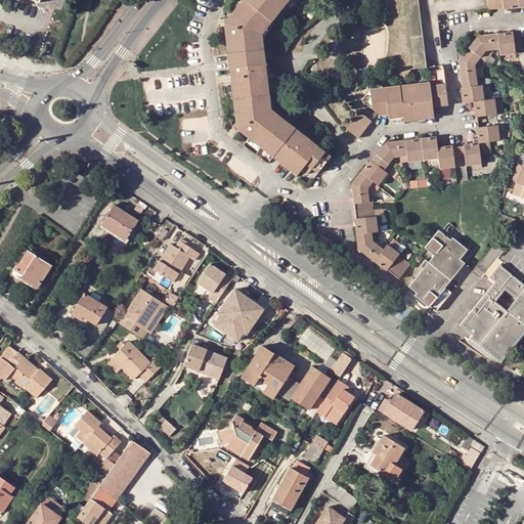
[(260,33),(285,0),(241,0),(223,24),(235,129),(259,146),(296,174),(301,168),(307,173),(311,167),(317,172),(330,157),(268,110),(260,33)]
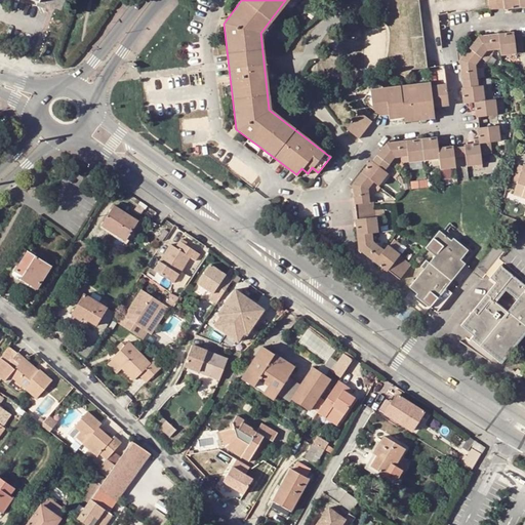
[(412,68),(412,69),(426,68),(417,0),(410,0),(405,0),(412,68)]
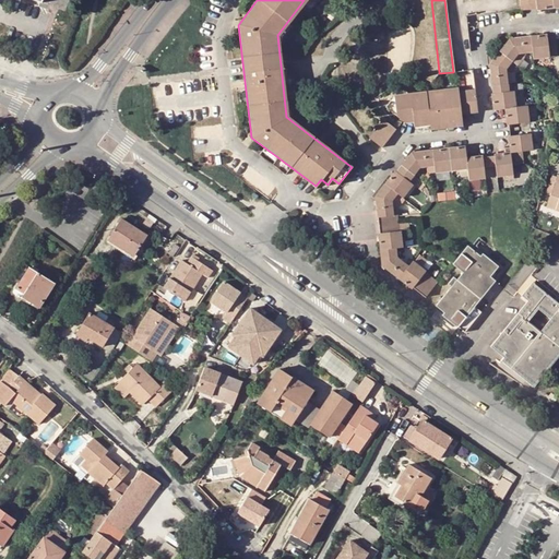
[(536,9),(534,0),(525,0),(526,10),(536,9)]
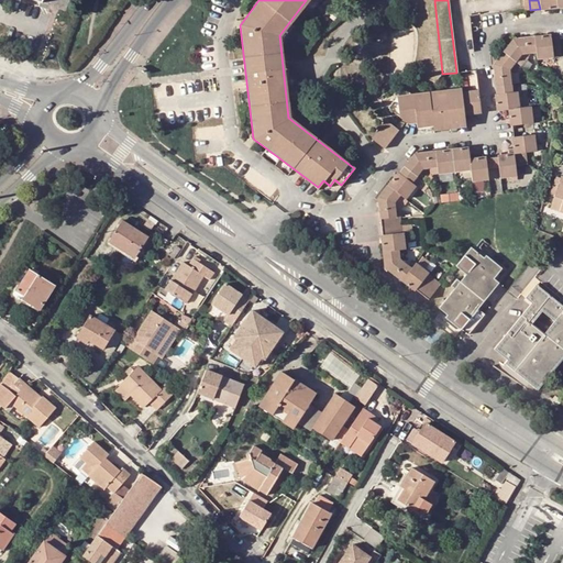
[(540,11),(555,9),(554,0),(538,0),(540,9),(540,11)]
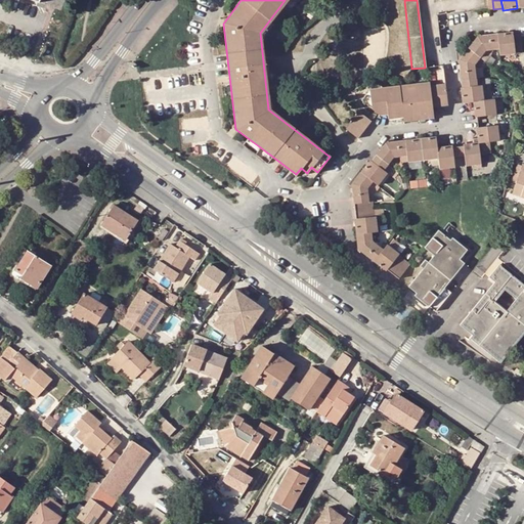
[(515,52),(514,51),(512,33),(512,32),(496,33),(498,48),(498,54),(515,52)]
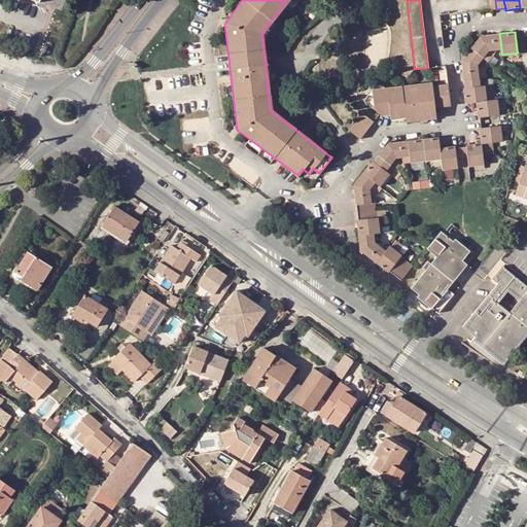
[(523,32),(515,33),(517,51),(524,50),(523,32)]
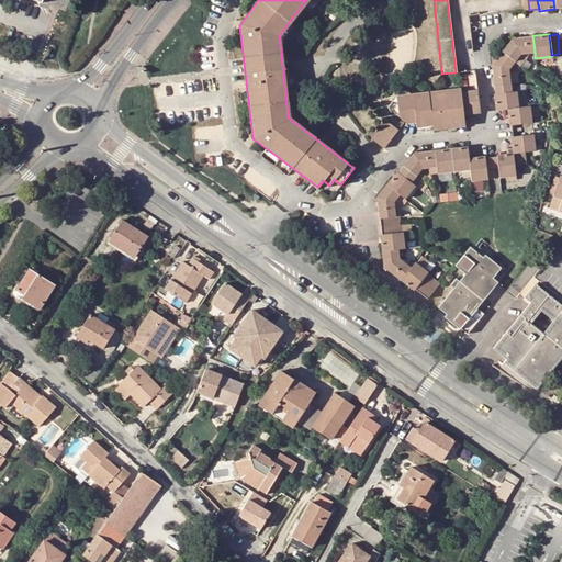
[(514,36),(502,52),(514,62),(520,53),(535,52),(532,35),(516,37),(514,36)]
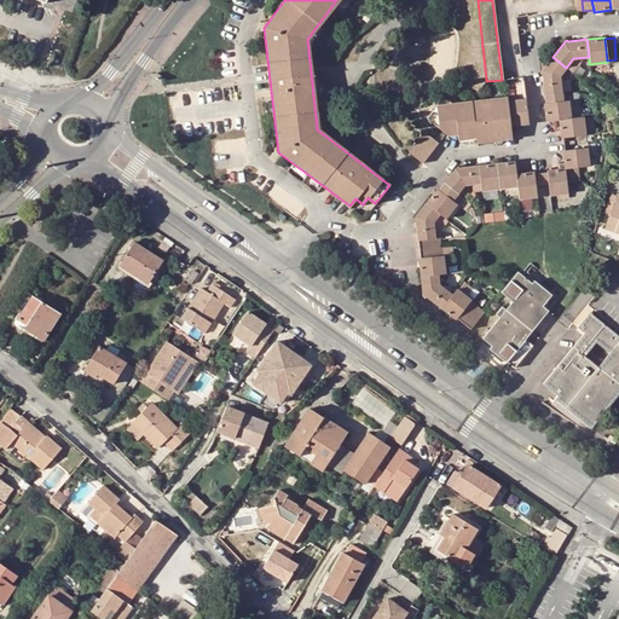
[(542,74),(543,84),(560,81),(560,76),(566,68),(553,57),(539,71),(542,74)]
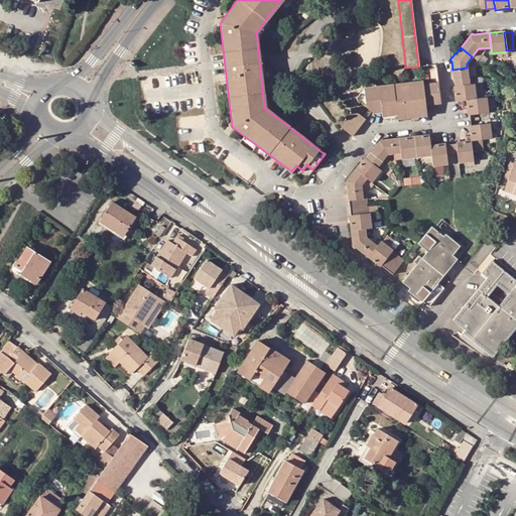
[(453,70),(455,86),(470,84),(467,68),(453,70)]
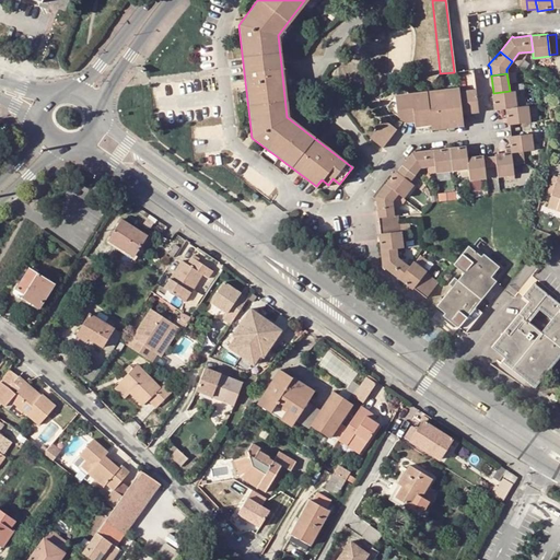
[(458,88),(394,95),(386,107),(405,121),(413,120),(415,125),(430,124),(430,128),(464,125),(462,113),(478,112),(475,89),(458,91),(458,88)]
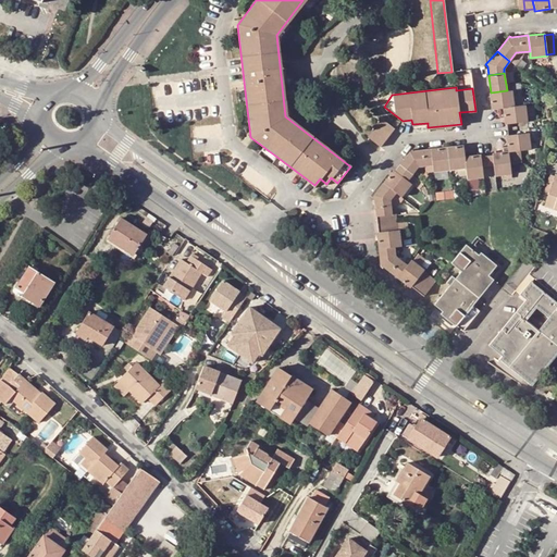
[(492,109),(509,107),(514,106),(511,89),(507,90),(491,93),(490,93),(492,109)]
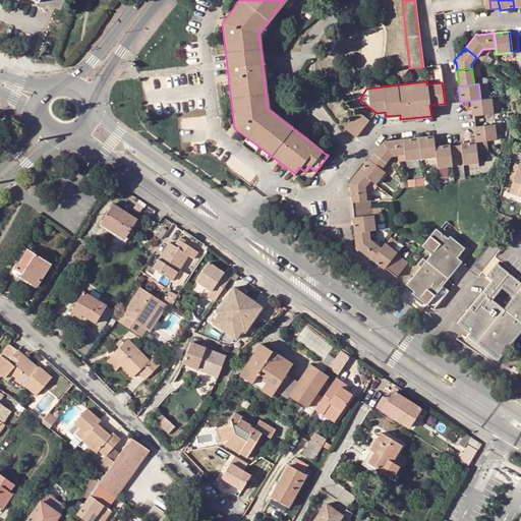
[(476,100),(478,115),(494,113),(491,98),(480,99),(476,100)]
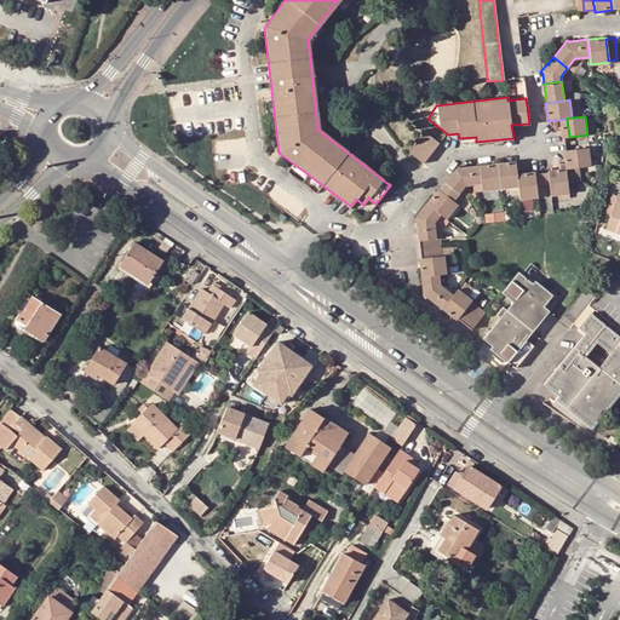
[(423,162),(438,142),(425,131),(408,150),(423,162)]
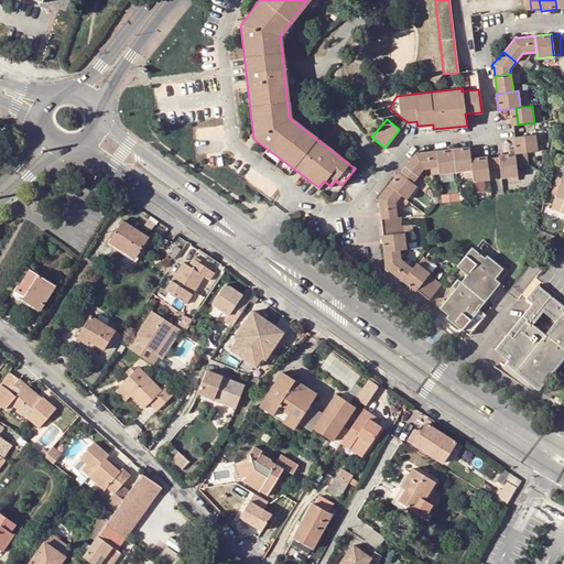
[(538,150),(535,134),(512,137),(514,153),(527,151),(538,150)]
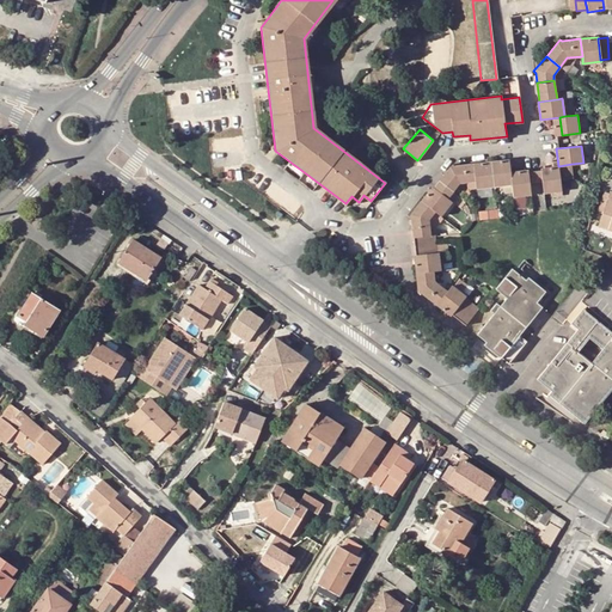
[(494,187),(512,184),(510,171),(508,159),(493,160),(494,187)]
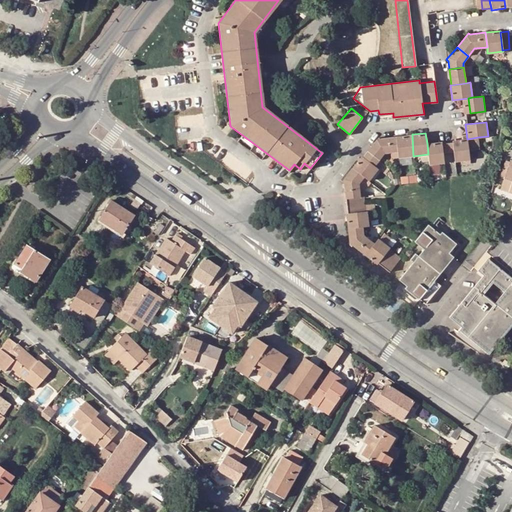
[(399,157),(413,156),(412,134),(396,136),(398,151),(399,157)]
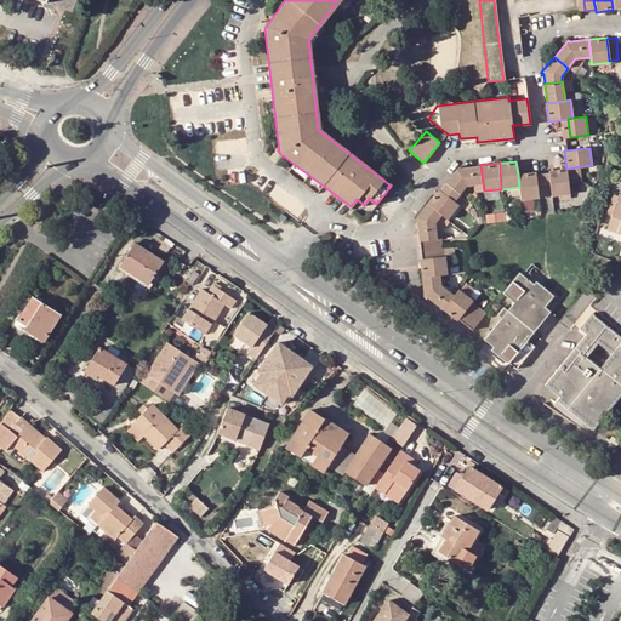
[(466,186),(483,183),(480,165),(460,167),(457,166),(444,182),(460,194),(466,186)]
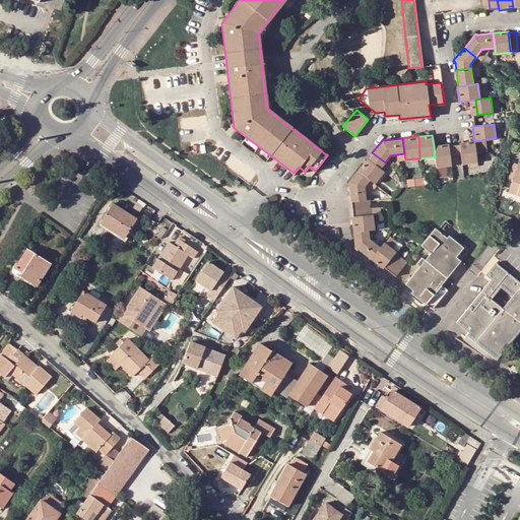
[(485,139),(474,141),(476,152),(486,151),(485,139)]
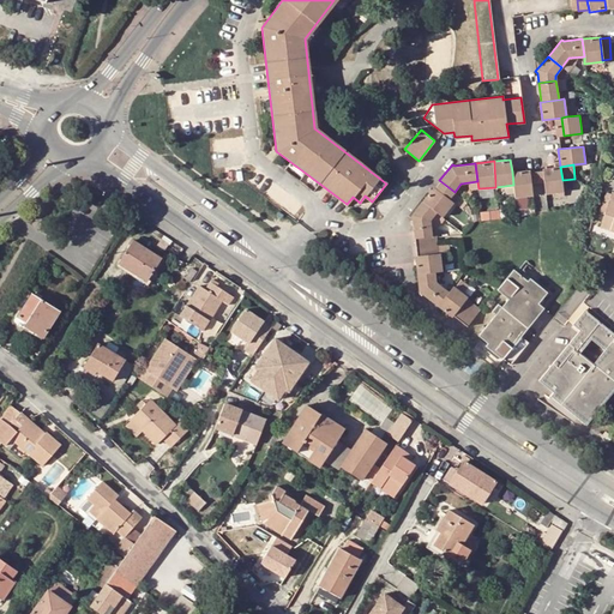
[(564,192),(563,180),(560,167),(542,169),(542,170),(543,181),(545,193),(564,192)]
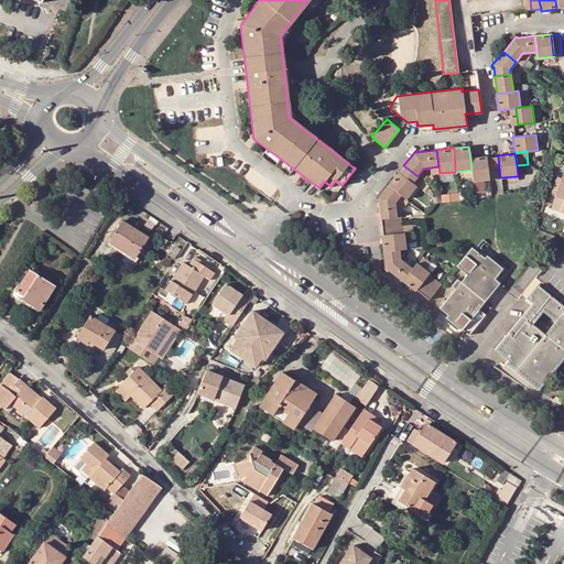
[(489,180),(488,167),(487,158),(487,156),(470,158),(472,170),(473,182),(489,180)]
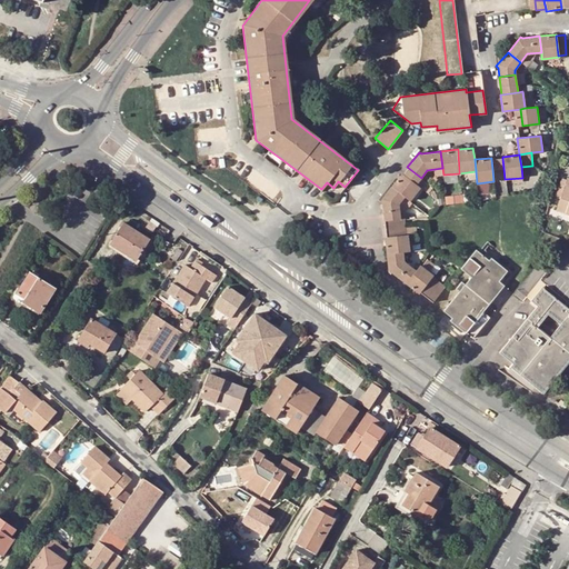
[(492,169),(503,168),(502,158),(491,159),(492,169)]
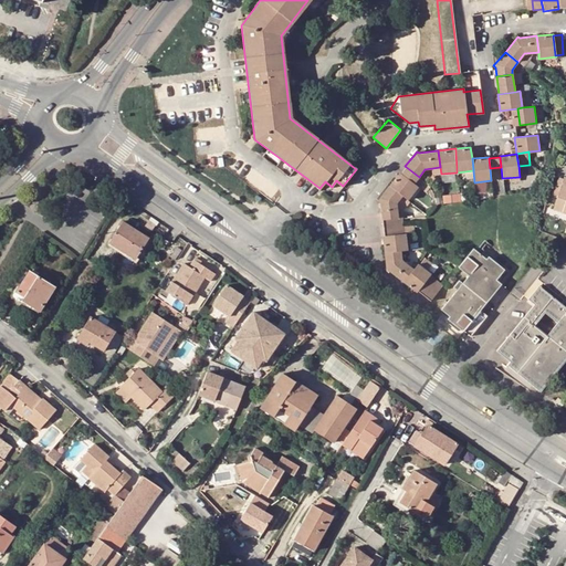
[(389,185),(402,196),(406,199),(407,200),(417,188),(418,186),(415,184),(418,178),(419,177),(405,166),(389,185)]
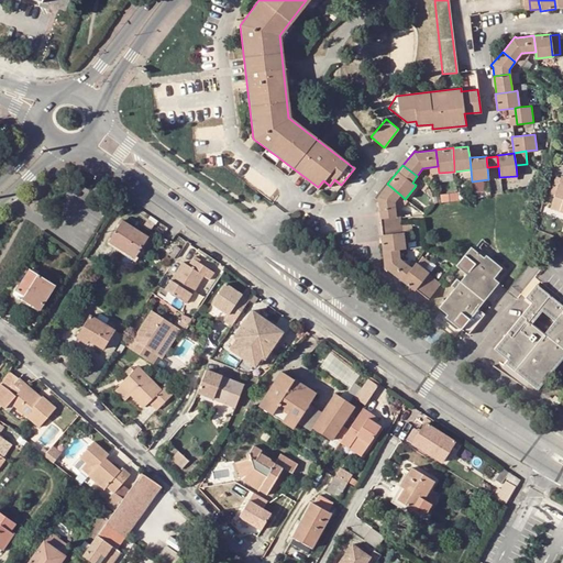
[(551,209),(562,212),(562,175),(561,177),(555,196),(551,209)]
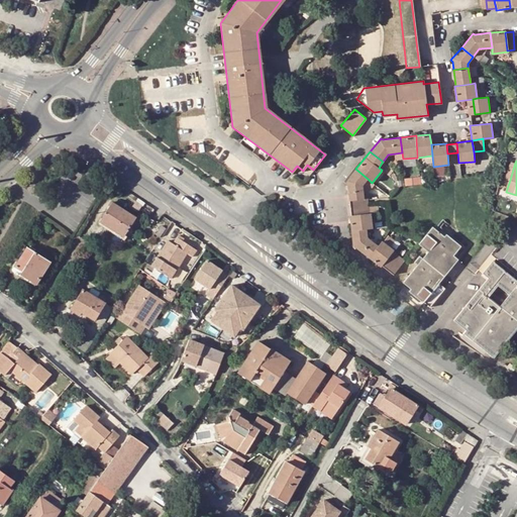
[(504,178),(510,180),(515,163),(510,162),(504,178)]
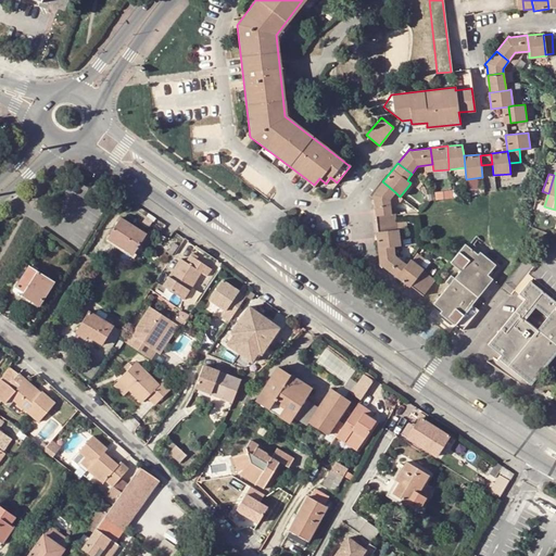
[(407,180),(411,182),(409,185),(414,188),(419,180),(411,175),(407,180)]
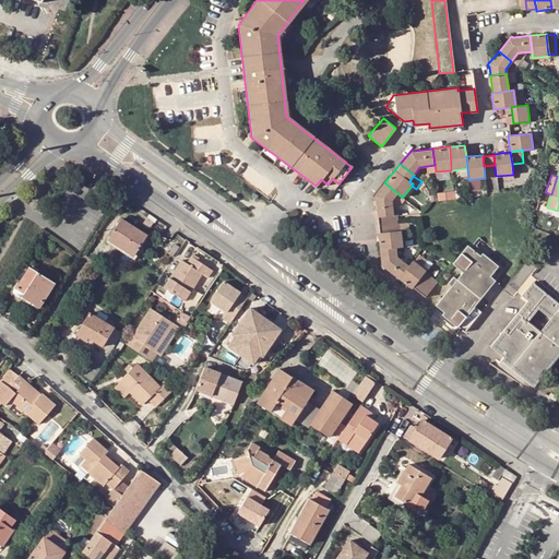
[(391,200),(397,193),(384,182),(373,195),(377,198),(378,216),(393,214),(392,207),(391,200)]
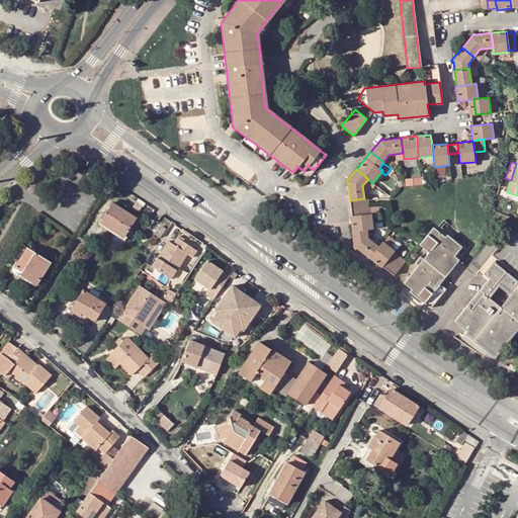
[(371,182),(368,179),(362,185),(363,192),(371,182)]
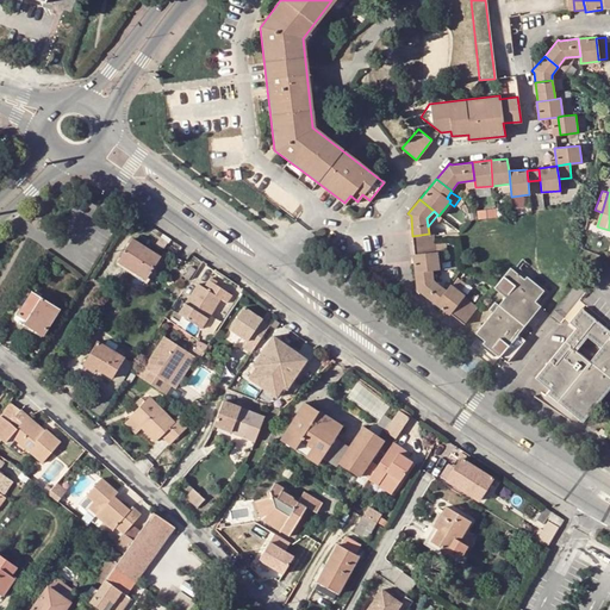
[(156,243),(163,249),(168,242),(161,236),(156,243)]
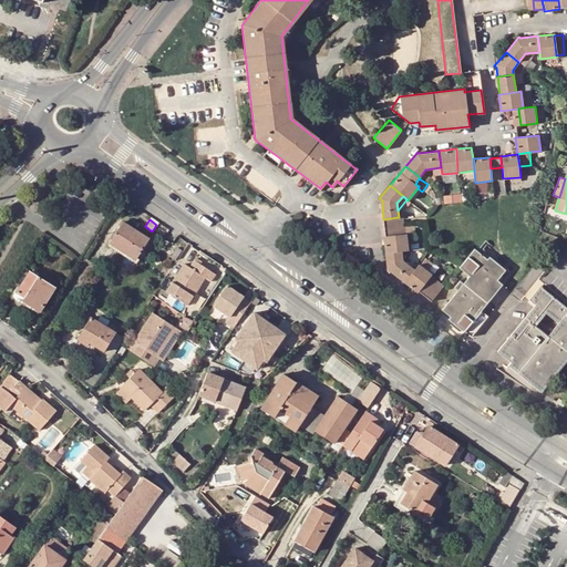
[(151,237),(124,220),(111,241),(127,253),(129,251),(137,257),(151,237)]
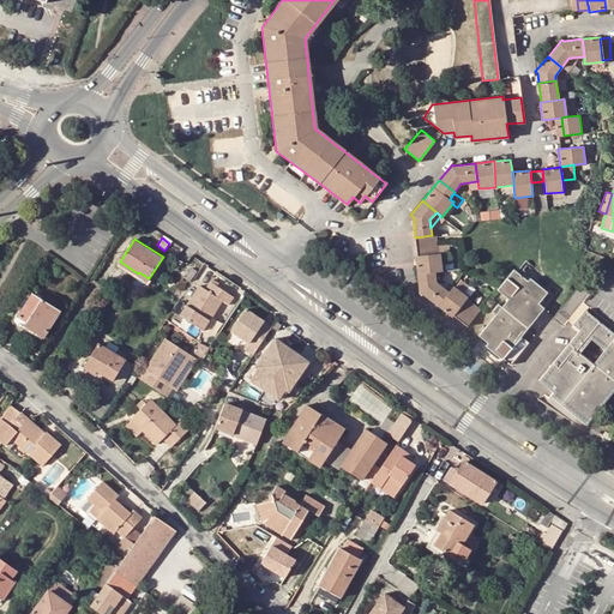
[(416,254),(437,252),(437,247),(437,244),(415,245),(416,254)]
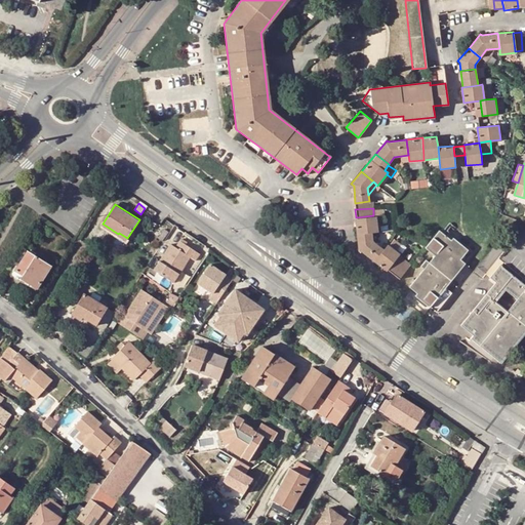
[(373,215),(356,217),(355,217),(357,233),(371,232),(377,231),(376,218),(375,215),(373,215)]
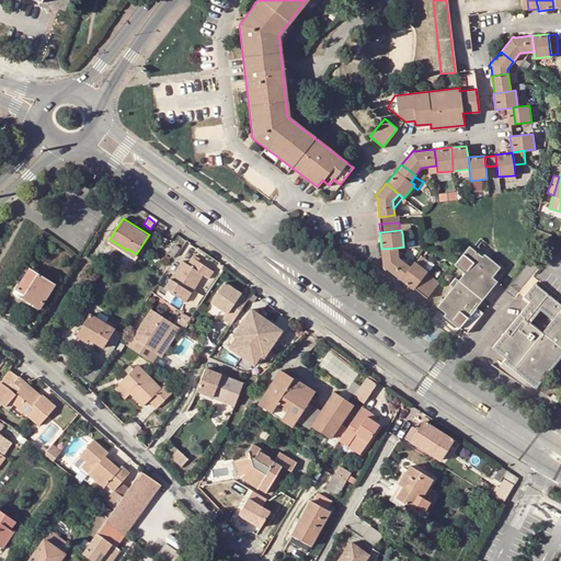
[(458,328),(465,333),(482,312),(476,307),(496,281),(491,276),(499,267),(485,255),(482,259),(467,245),(455,261),(466,270),(457,279),(455,277),(448,285),(451,287),(437,307),(460,325),(458,328)]
